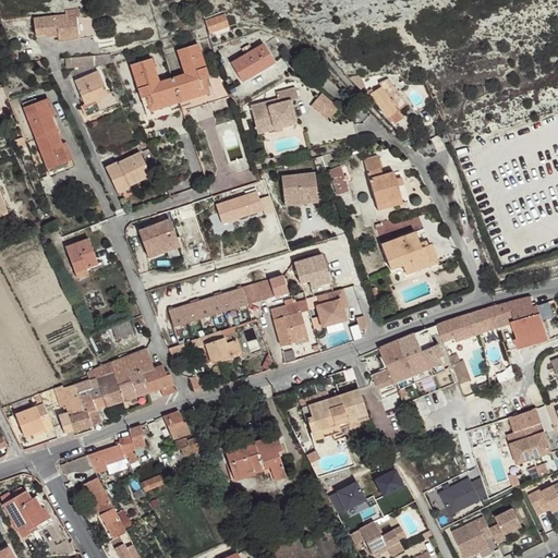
[(80,38),(76,17),(80,16),(79,10),(65,11),(65,15),(34,19),(36,36),(46,35),(46,37),(58,36),(59,41),(80,38)]
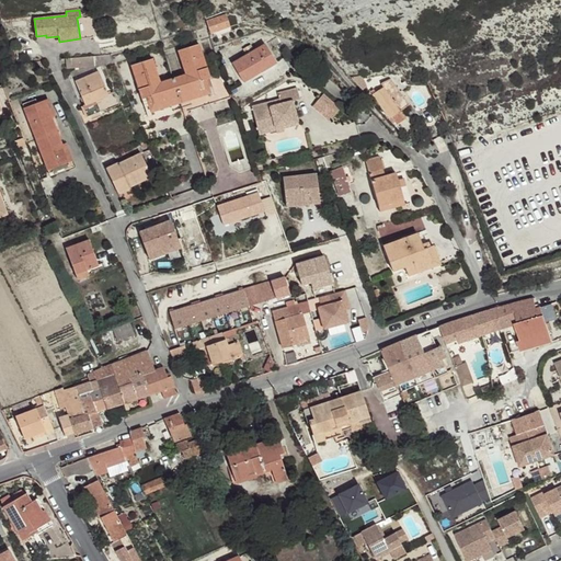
[(230,26),(226,15),(206,22),(210,33),(230,26)]
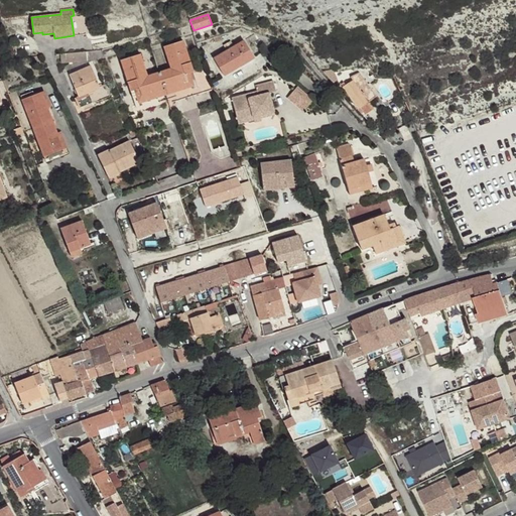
[(192,72),(183,40),(163,46),(170,69),(159,72),(164,89),(186,82),(183,74),(192,72)]
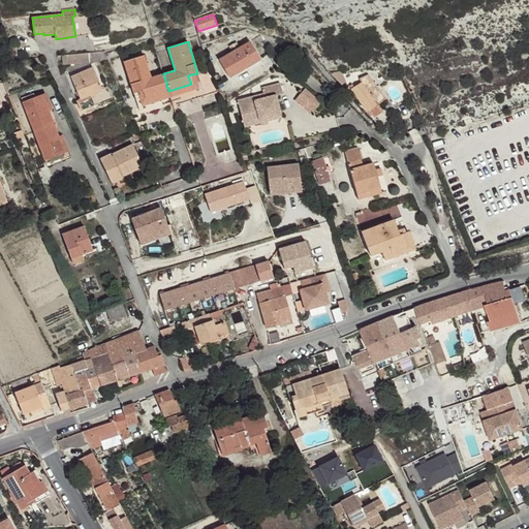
[(245,68),(245,67),(259,58),(250,42),(219,60),(229,78),(245,68)]
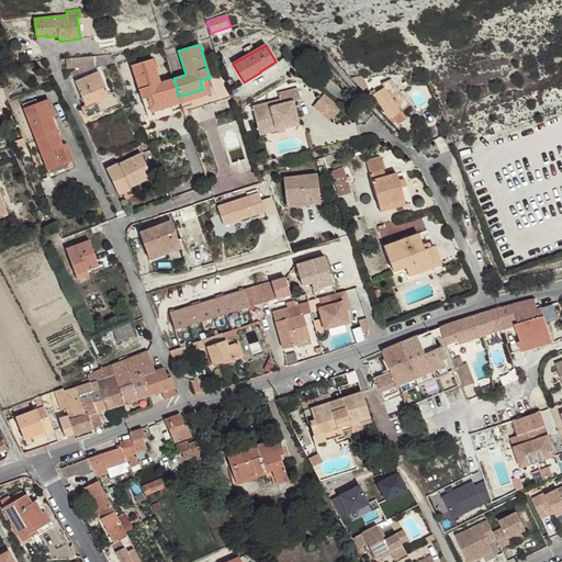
[(67,68),(113,63),(110,55),(65,59),(67,68)]
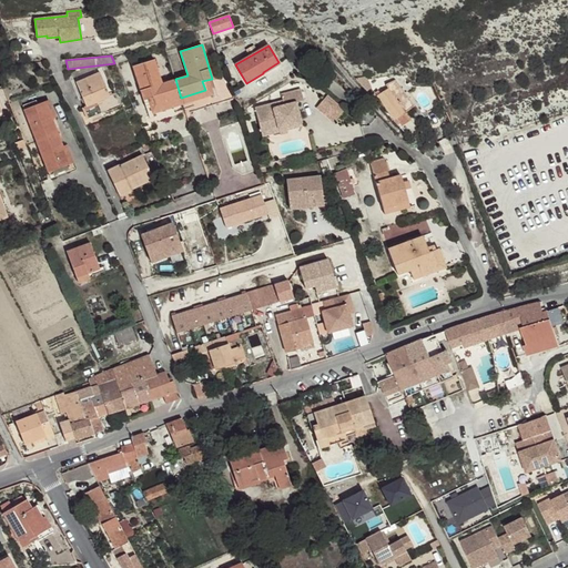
[(181,98),(175,79),(162,83),(154,60),(133,67),(143,100),(153,98),(155,105),(181,98)]
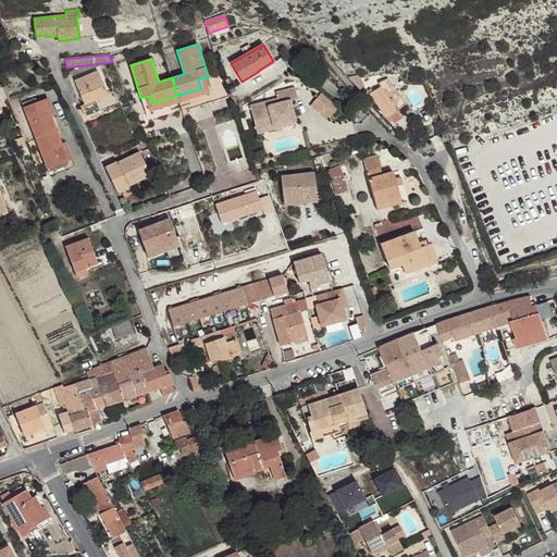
[(259,74),(275,64),(273,61),(258,71),(258,72),(259,74)]
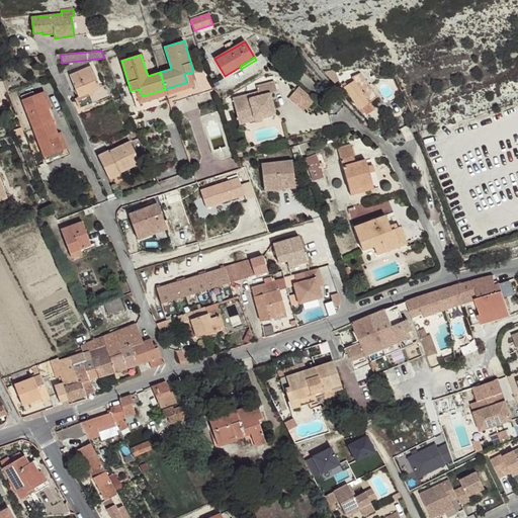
[(100,88),(91,66),(70,75),(79,97),(77,98),(78,101),(81,107),(87,105),(92,103),(89,96),(93,94),(92,92),(100,88)]
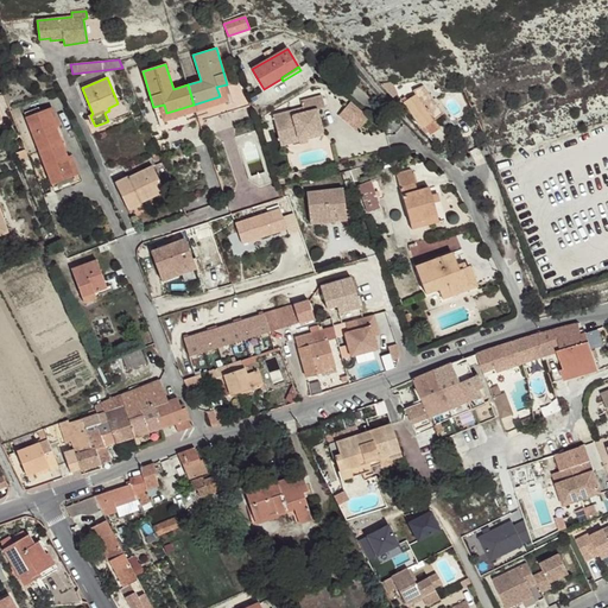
[(249,106),(242,82),(228,87),(227,84),(216,87),(220,96),(194,105),(200,121),(249,106)]
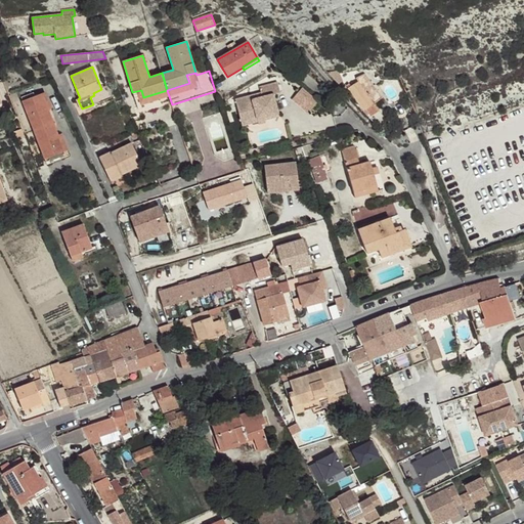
[(378,107),(375,102),(382,97),(368,78),(365,74),(356,78),(358,81),(347,88),(363,112),(365,110),(368,114),(378,107)]
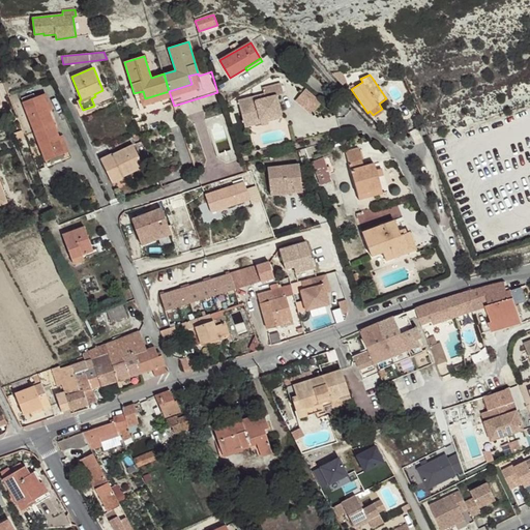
[(282,115),(276,95),(284,94),(281,84),(262,89),(264,94),(265,98),(255,100),(254,97),(238,101),(243,122),(259,118),(260,122),(261,125),(268,123),(267,121),(274,119),(273,117),(282,115)]
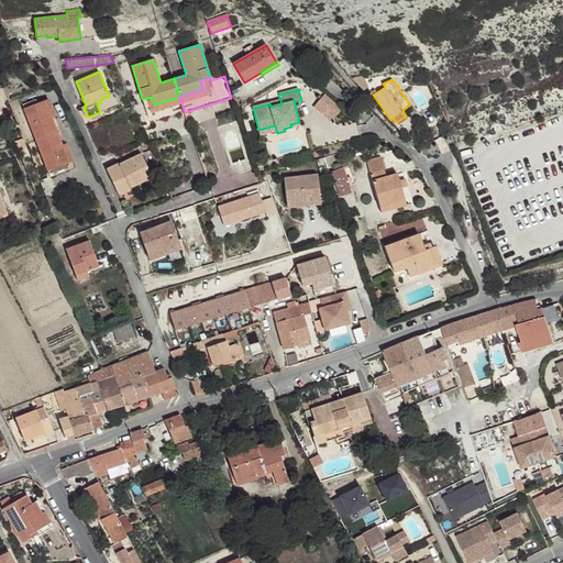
[(341,110),(324,95),(313,107),(331,121),(341,110)]
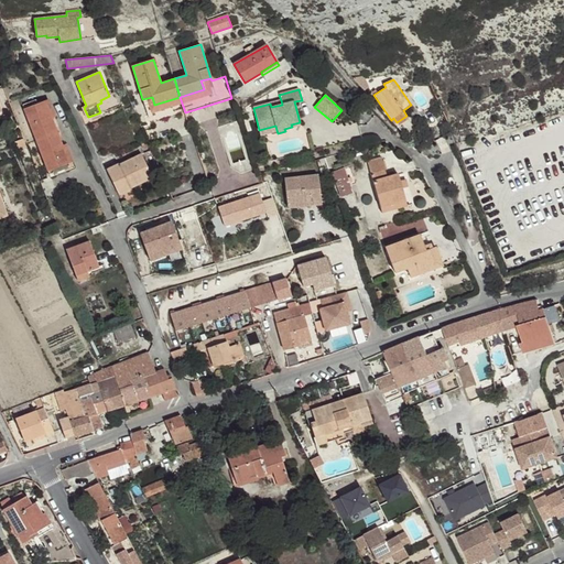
[(185,112),(180,97),(154,105),(152,97),(142,99),(150,125),(185,112)]
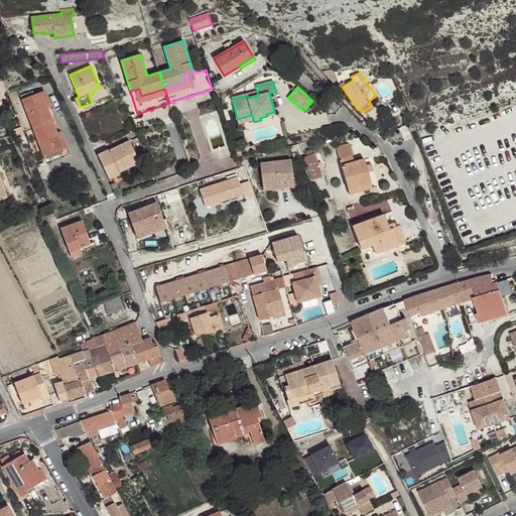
[(50,107),(44,91),(40,92),(47,109),(50,107)]
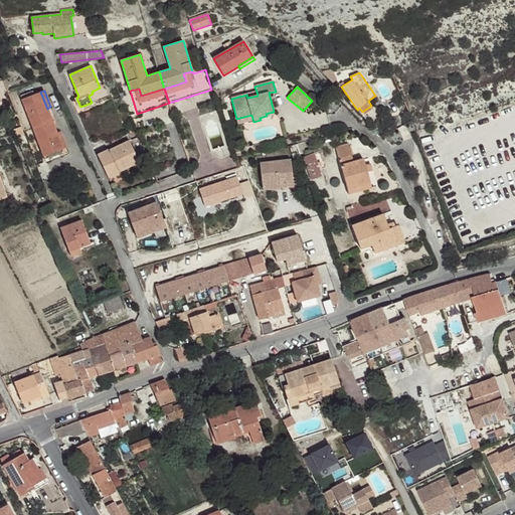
[(47,109),(40,92),(34,95),(22,100),(44,156),(63,149),(56,133),(47,109)]
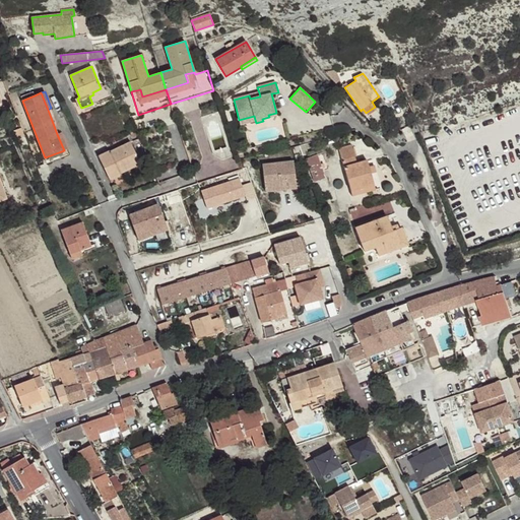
[(255,120),(254,116),(239,120),(240,125),(255,120)]
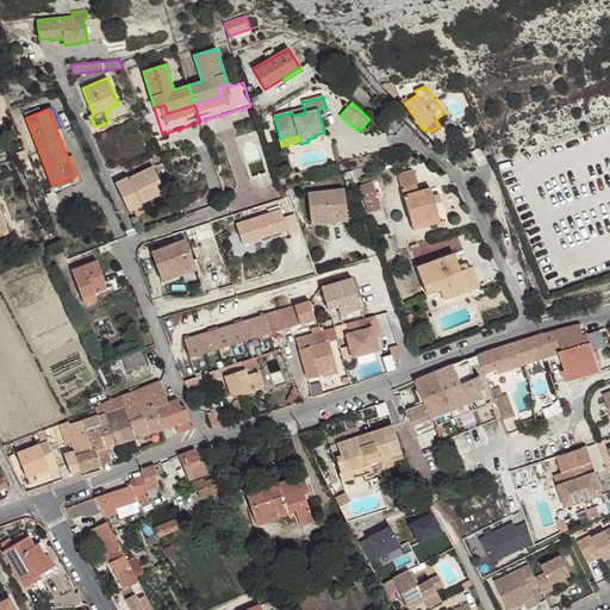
[(79,175),(72,156),(67,157),(75,176),(79,175)]
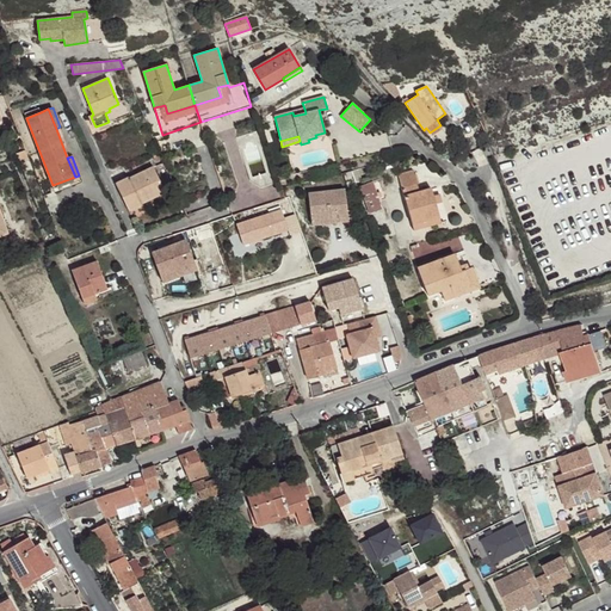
[(164,187),(153,167),(129,179),(129,178),(116,184),(129,211),(141,204),(136,195),(141,192),(143,197),(164,187)]
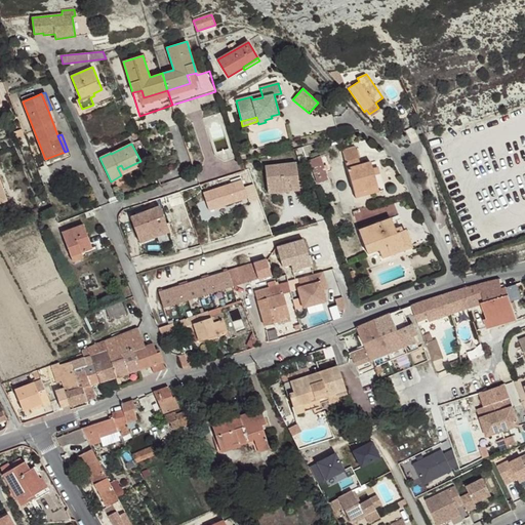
[(318,154),(315,144),(309,146),(310,149),(312,155),(318,154)]
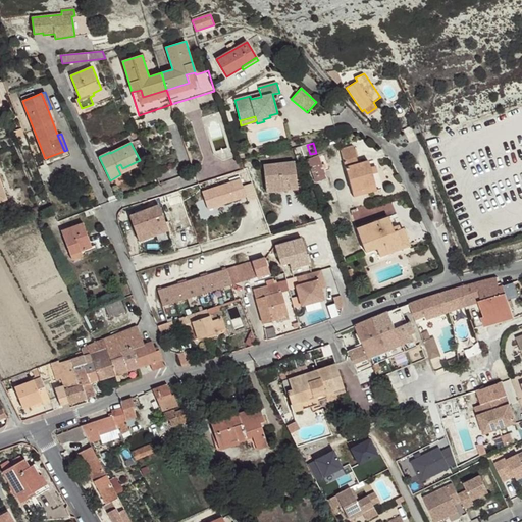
[(300,147),(302,151),(304,157),(310,154),(308,148),(307,145),(300,147)]
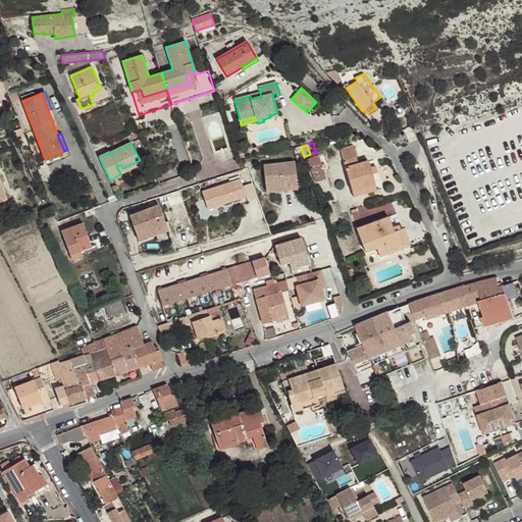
[(375,186),(368,161),(358,164),(353,146),(340,150),(352,192),(375,186)]
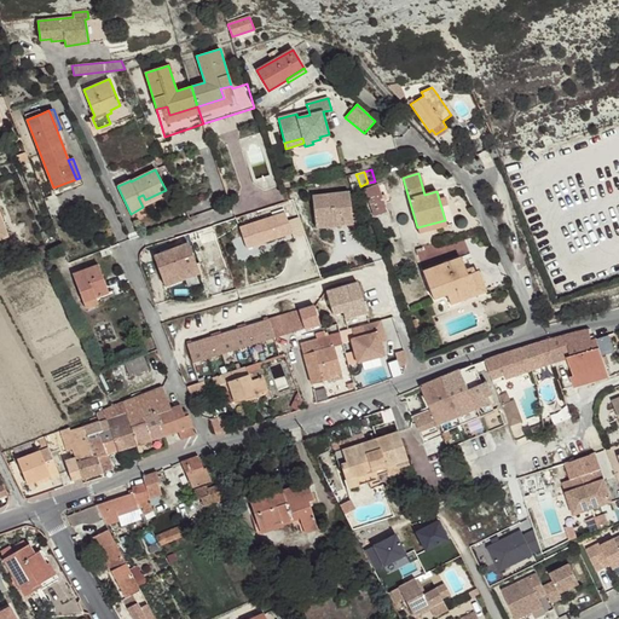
[(56,194),(81,184),(82,184),(80,178),(76,179),(53,187),(56,194)]
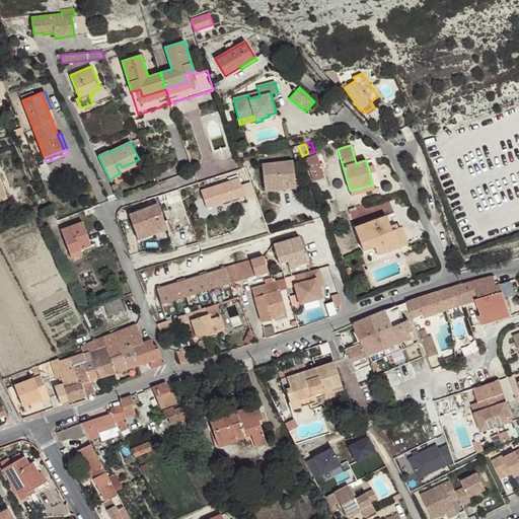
[(324,177),(316,154),(305,158),(313,181),(324,177)]
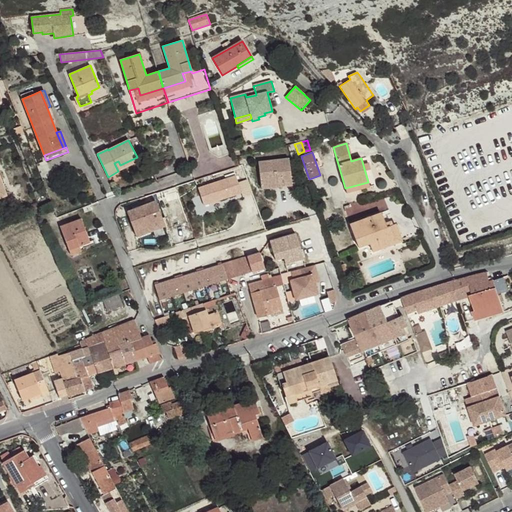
[(118,171),(138,161),(137,157),(120,165),(118,161),(114,163),(118,171)]
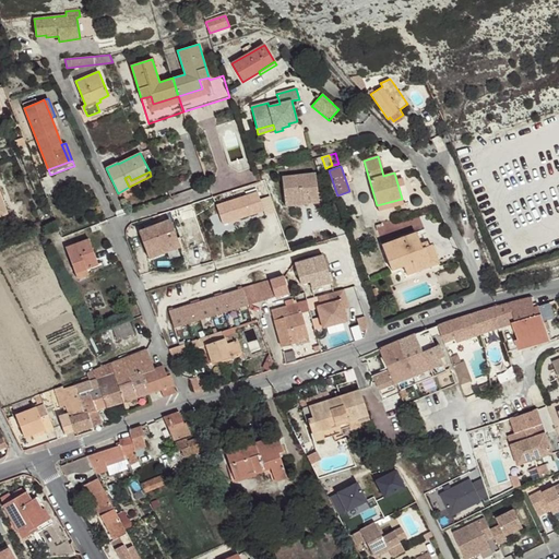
[(319,202),(316,174),(282,177),(285,206),(319,202)]
